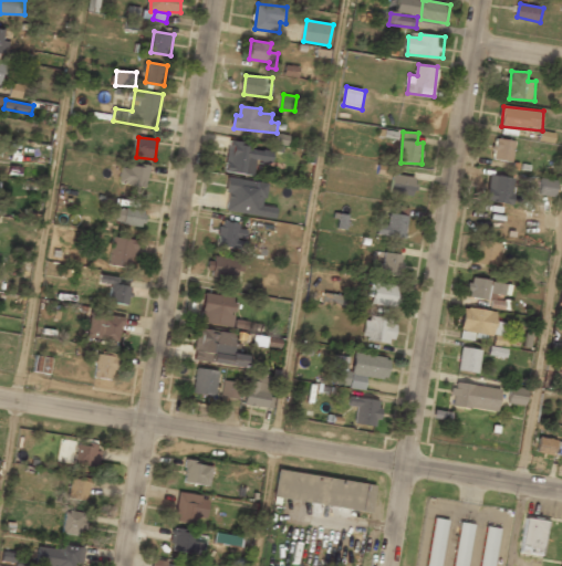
[(514,163),(518,142),(499,138),(496,159),(514,163)]
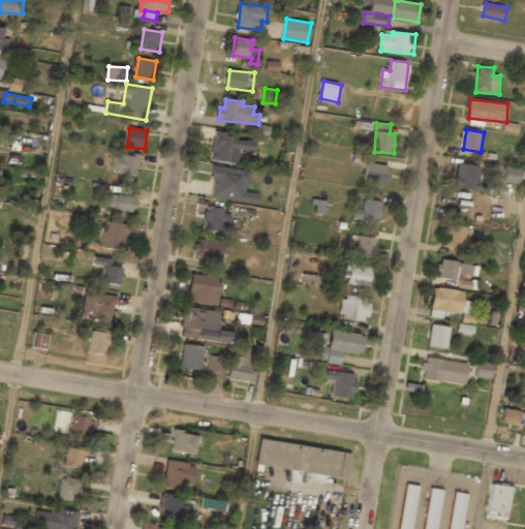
[(213,160),(240,163),(241,151),(256,153),(258,139),(216,134),(213,160)]
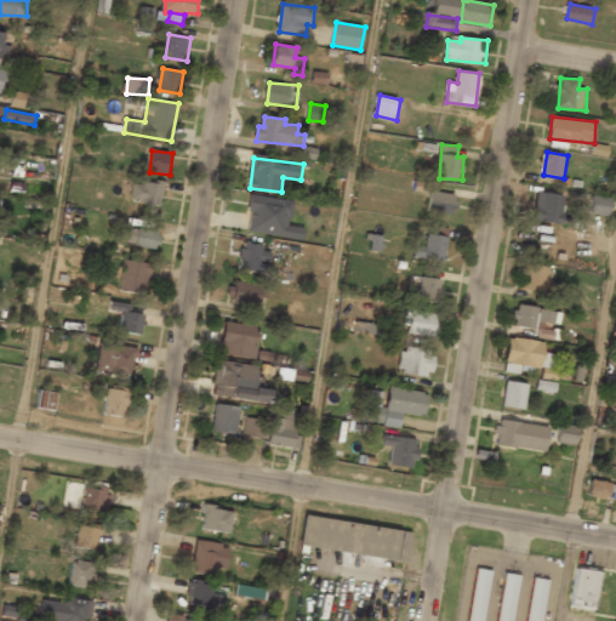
[(164,205),(166,183),(135,180),(132,201),(164,205)]
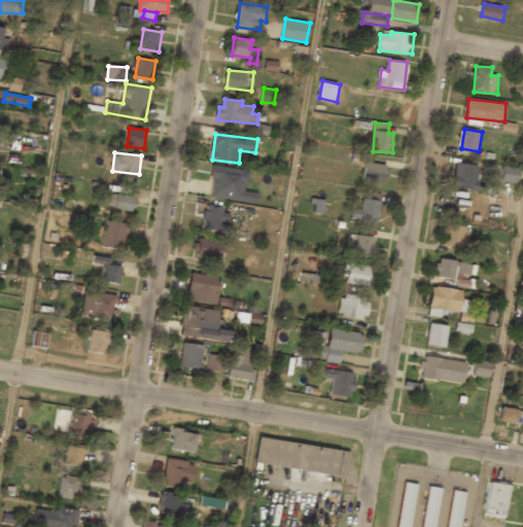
[(389,164),(367,163),(365,181),(388,182),(389,164)]
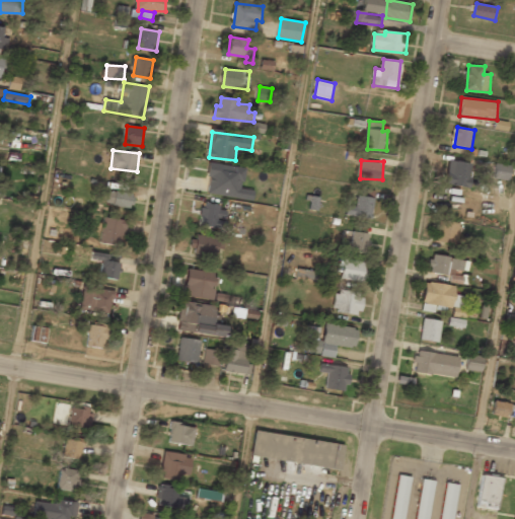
[(470,188),(474,163),(451,160),(447,184),(470,188)]
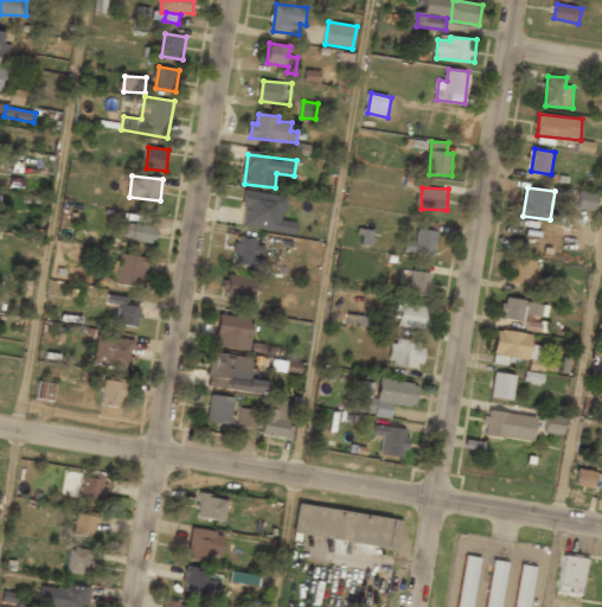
[(289,196),(248,190),(243,227),(299,234),(300,222),(286,221),(289,196)]
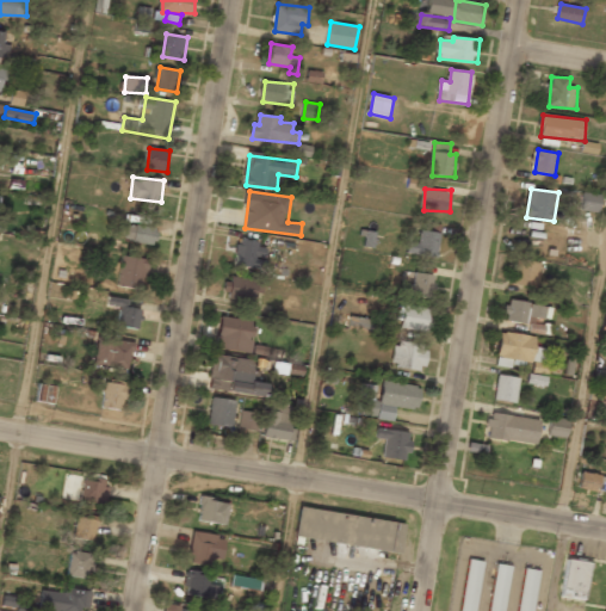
[(601,213),(603,195),(586,192),(583,210),(601,213)]
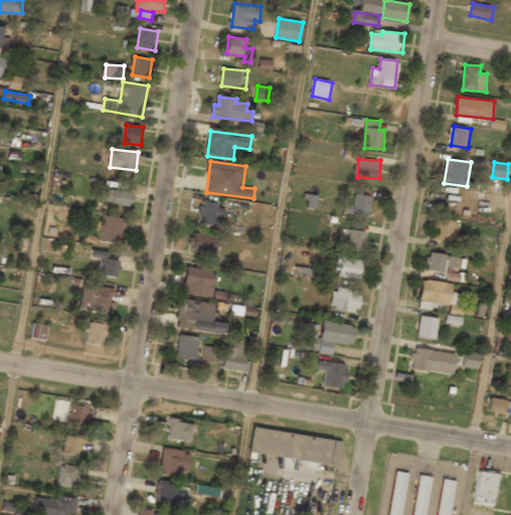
[(110,189),(109,203),(132,205),(133,191),(110,189)]
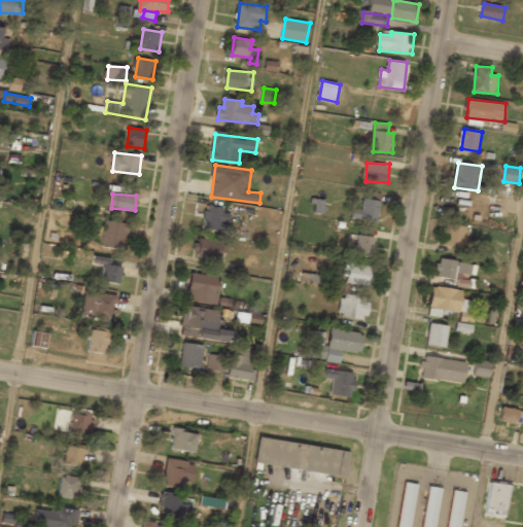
[(233,211),(207,208),(205,230),(231,233),(232,223),(231,223),(233,211)]
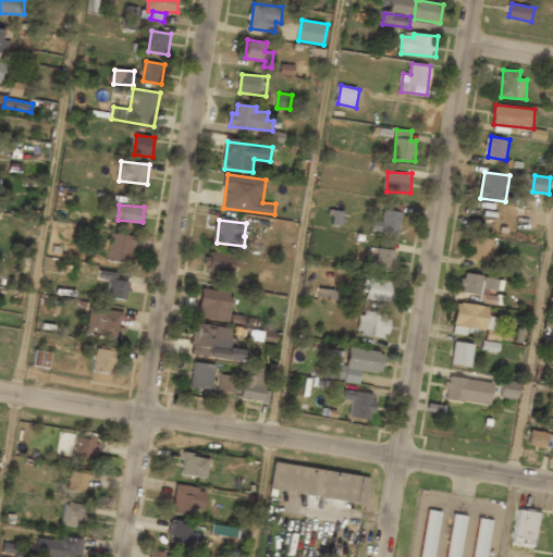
[(137,254),(139,236),(112,234),(110,260),(131,262),(132,252),(137,254)]
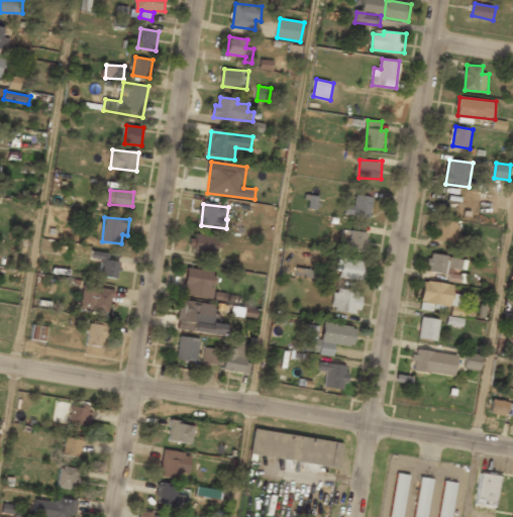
[(436,239),(456,243),(459,222),(439,219),(436,239)]
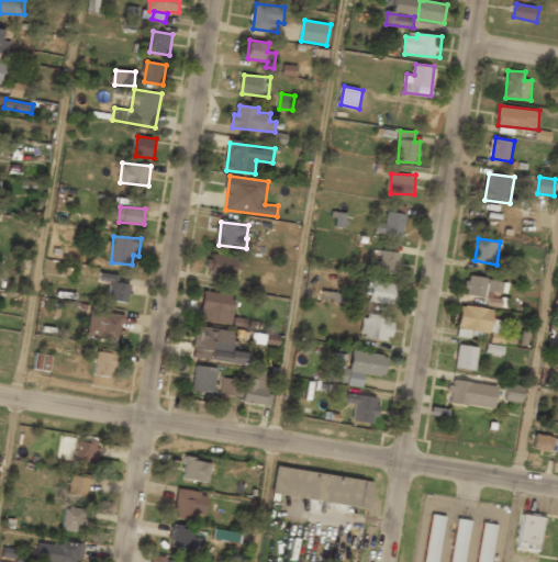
[(382,262),(374,261),(372,271),(399,273),(401,253),(384,250),(382,262)]
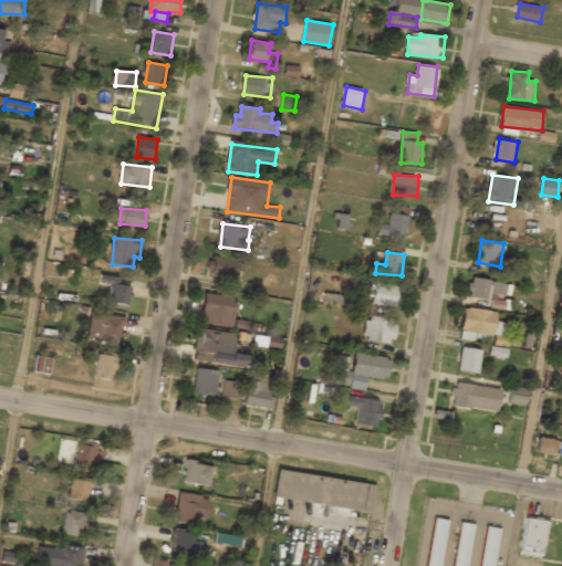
[(247,260),(216,257),(215,278),(239,280),(240,271),(246,272),(247,260)]
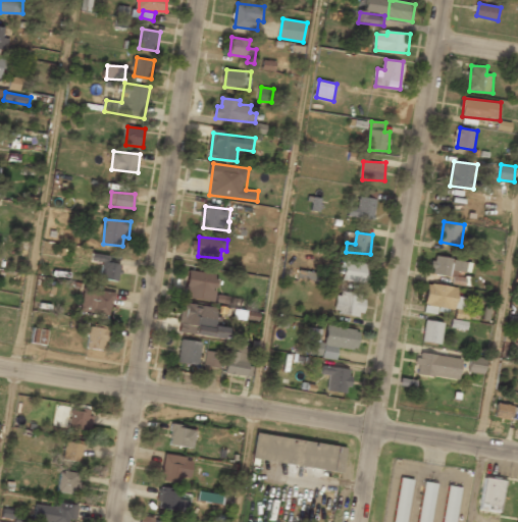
[(111,255),(95,254),(94,261),(104,262),(103,279),(121,280),(122,264),(111,263),(111,255)]
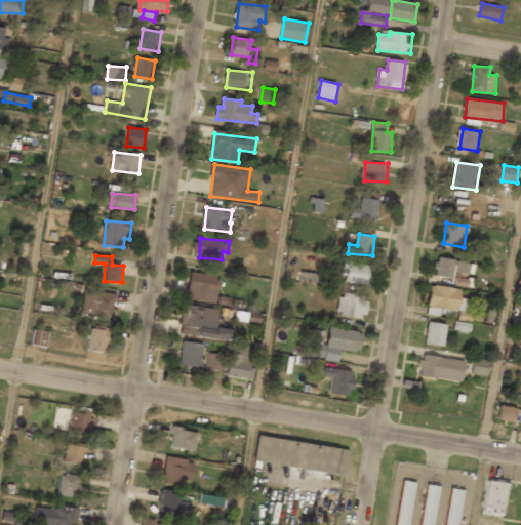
[(477,263),(439,258),(437,275),(462,278),(463,273),(476,275),(477,263)]
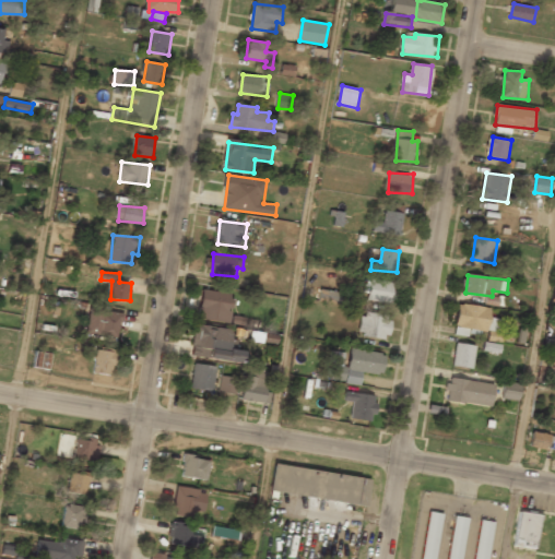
[(365,298),(393,304),(398,283),(369,277),(365,298)]
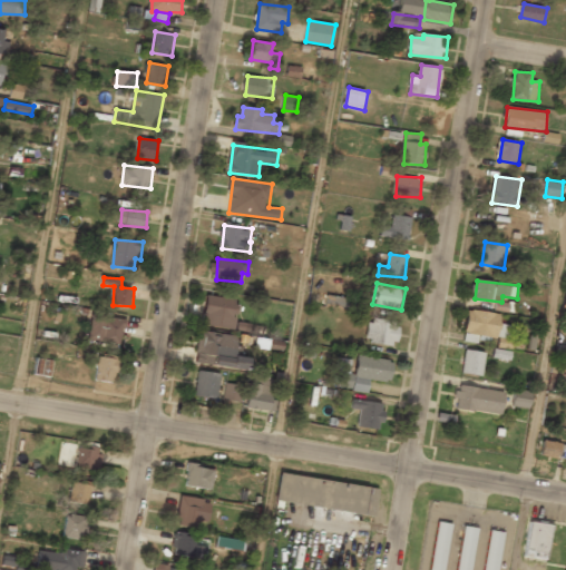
[(237,328),(240,298),(206,295),(204,325),(237,328)]
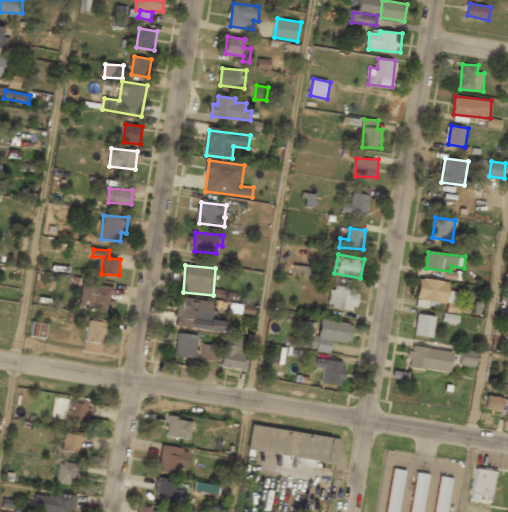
[(294,277),(313,280),(314,268),(295,265),(294,277)]
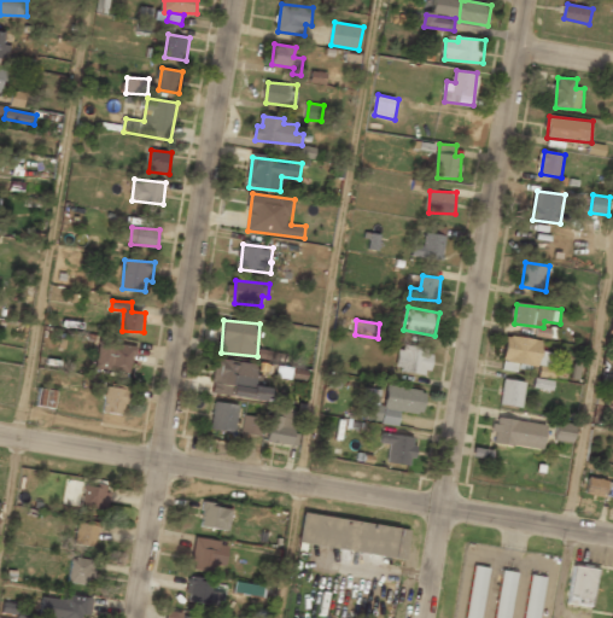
[(544,340),(509,336),(505,369),(515,371),(517,362),(554,368),(556,353),(543,350),(544,340)]
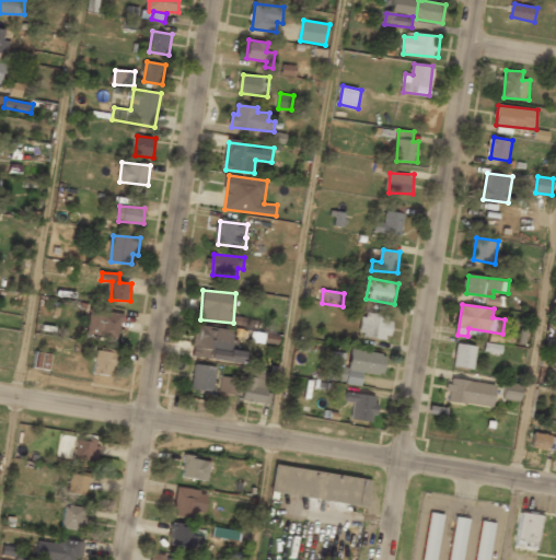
[(125,313),(92,308),(89,334),(122,338),(125,313)]
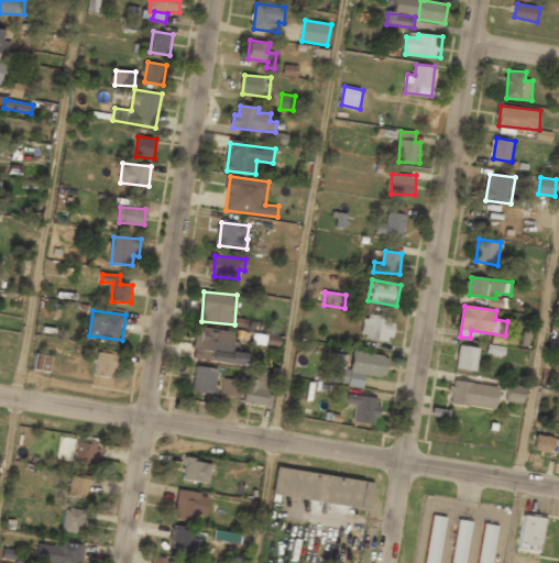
[(392,341),(395,318),(368,313),(364,337),(392,341)]
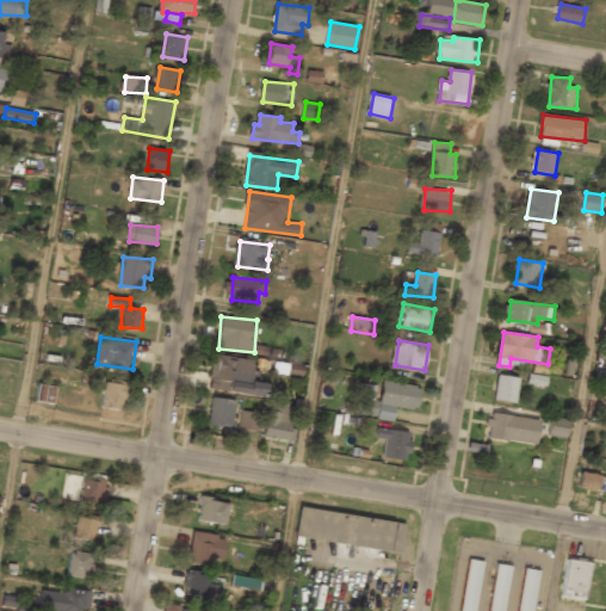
[(257,360),(216,353),(211,388),(266,397),(269,383),(253,381),(257,360)]
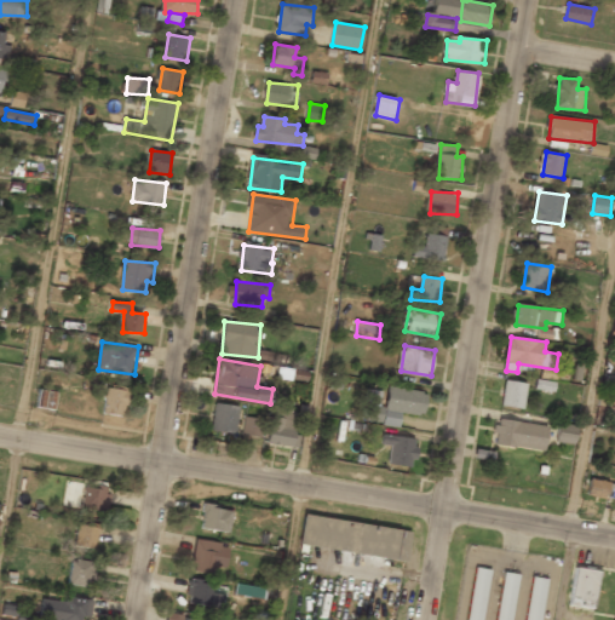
[(529,383),(507,380),(505,406),(527,408),(529,383)]
